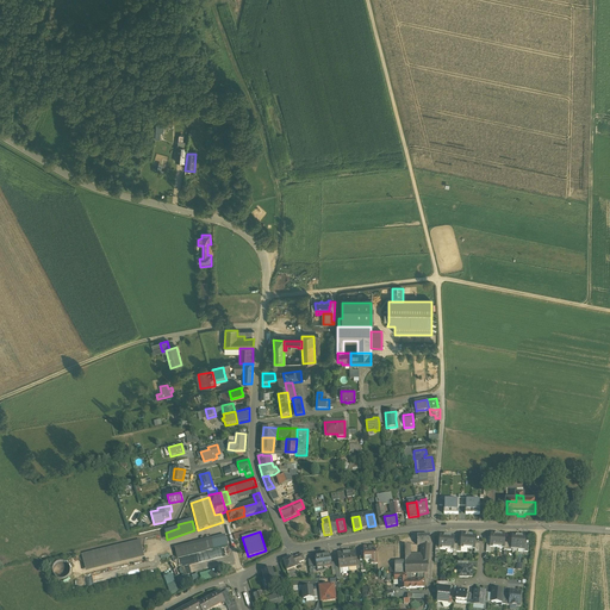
[(430,535),(417,535),(417,545),(423,545),(430,545),(430,535)]
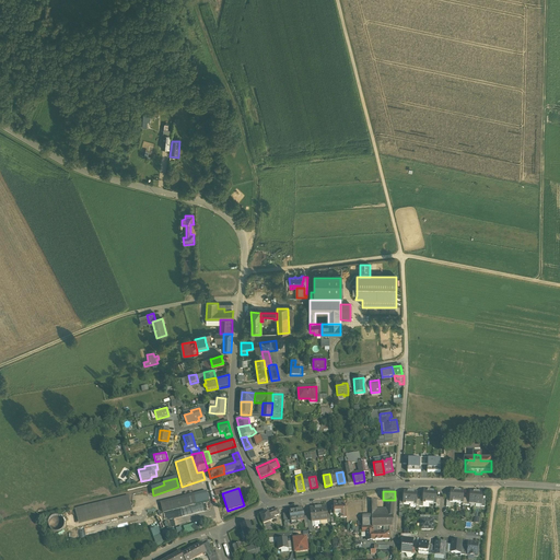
[(207,492),(193,494),(196,504),(209,501),(207,492)]
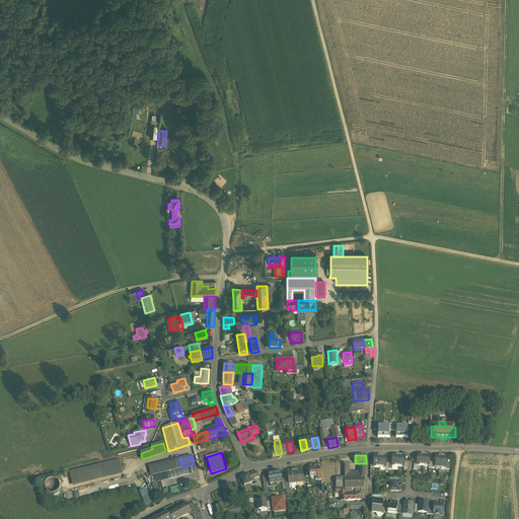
[(178,458),(148,466),(151,475),(181,467),(178,458)]
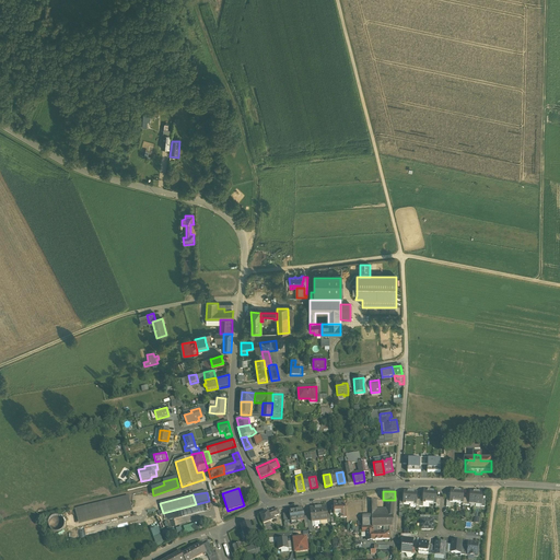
[(128,497),(76,510),(79,522),(131,509),(128,497)]
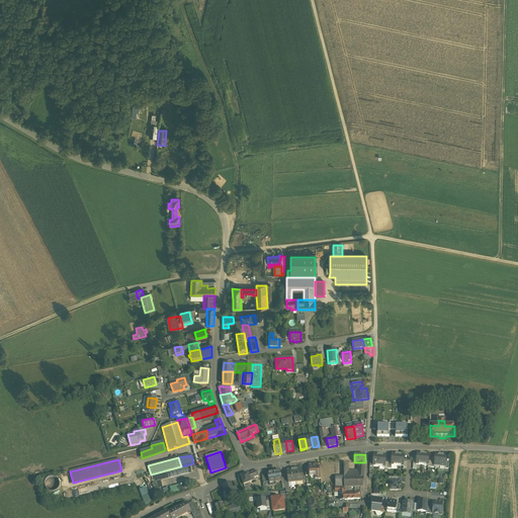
[(320,464),(309,464),(310,473),(310,475),(316,475),(316,479),(321,479),(320,464)]
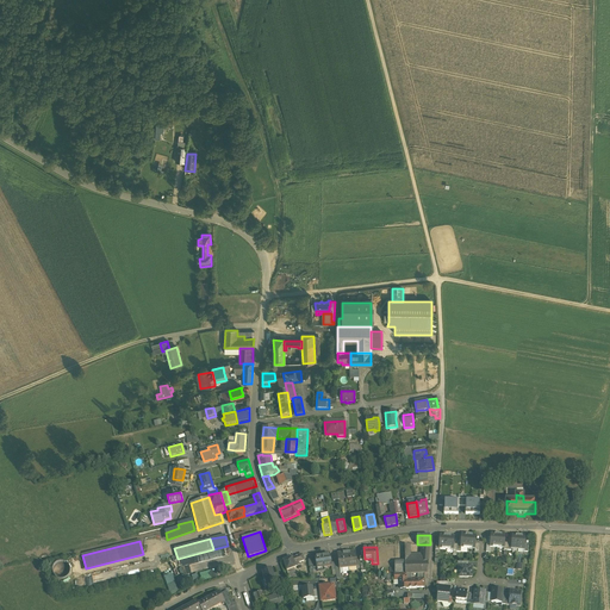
[(347,552),(337,553),(338,564),(340,568),(341,572),(340,572),(341,574),(343,572),(349,572),(348,567),(347,552)]
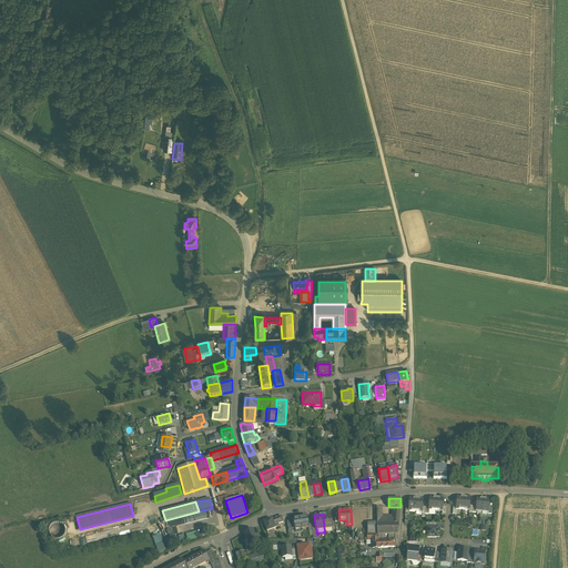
[(332,514),(323,514),(324,528),(333,527),(333,521),(332,514)]
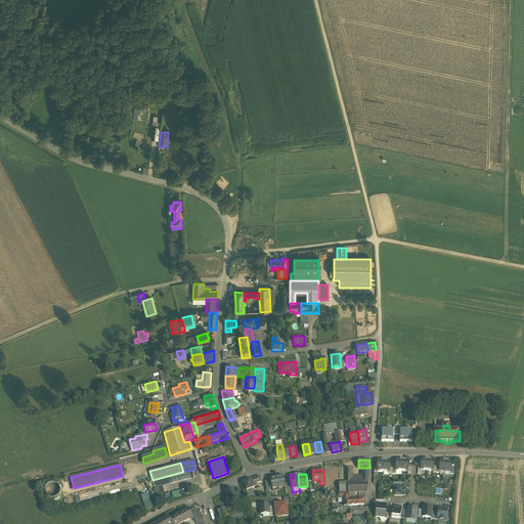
[(260,476),(251,479),(253,484),(257,483),(262,481),(260,476)]
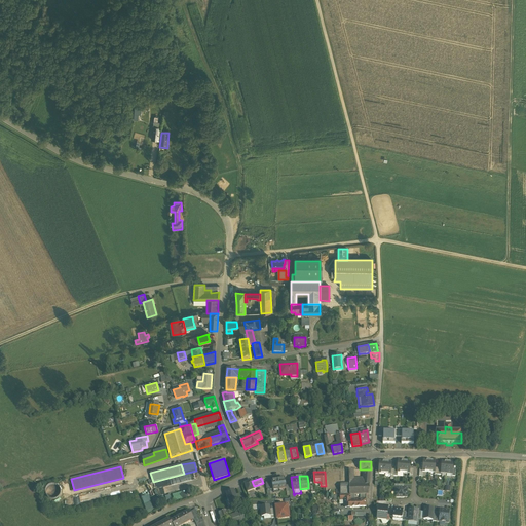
[(285,478),(271,480),(272,482),(273,489),(279,488),(279,489),(286,488),(286,486),(285,478)]
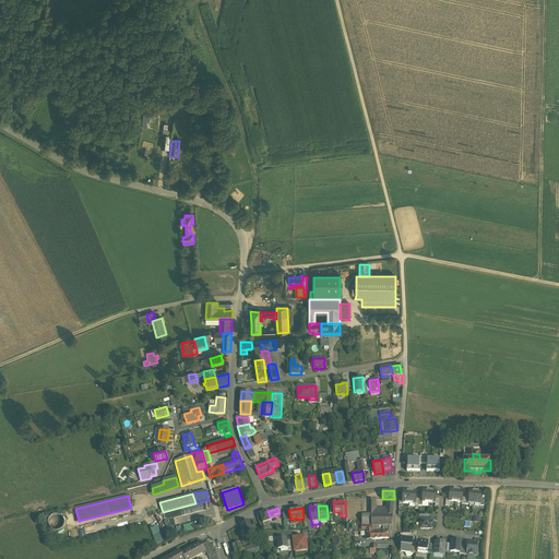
[(130,523),(131,523),(132,525),(140,522),(137,514),(128,518),(130,523)]
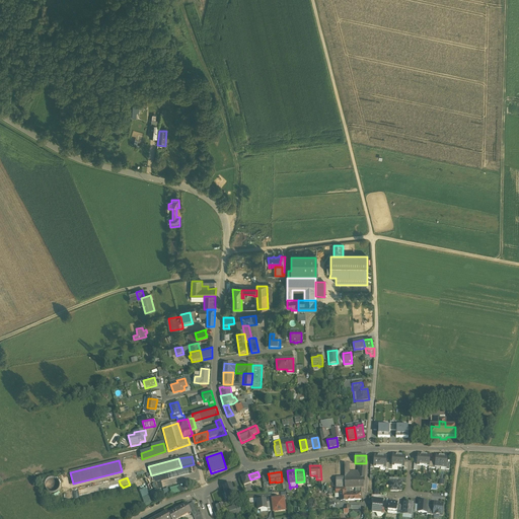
[(345,478),(337,478),(336,489),(345,489),(345,484),(345,478)]
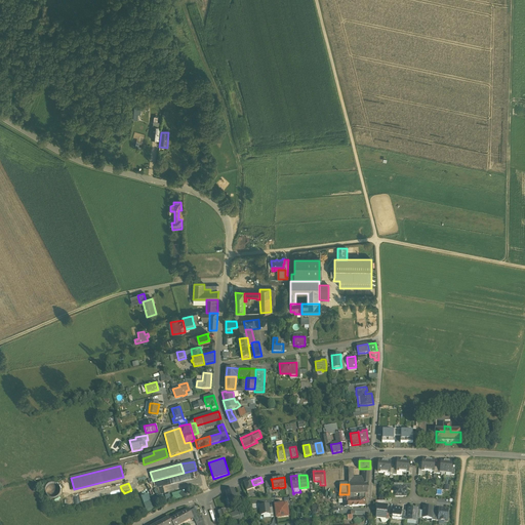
[(354,484),(349,484),(349,489),(349,494),(351,494),(354,494),(361,494),(365,493),(368,493),(369,484),(363,484),(354,484)]
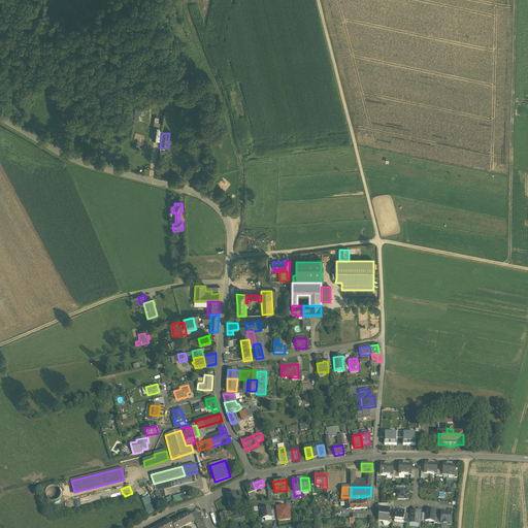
[(408,500),(408,490),(405,490),(396,490),(396,500),(408,500)]
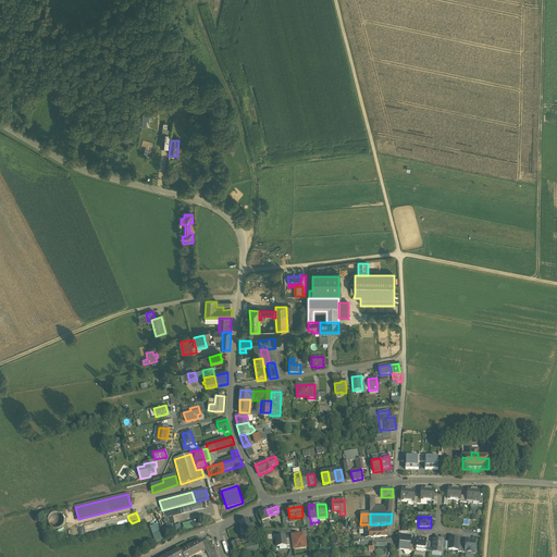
[(248,520),(240,522),(245,534),(252,531),(249,524),(248,520)]
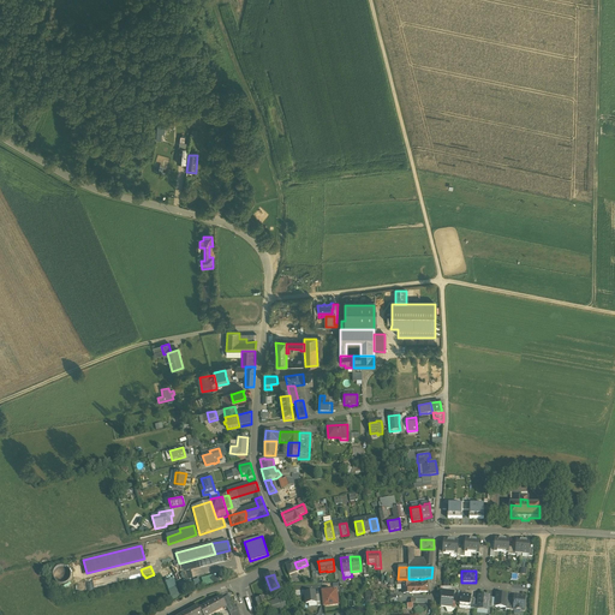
[(408,579),(398,579),(398,585),(401,584),(401,590),(404,590),(404,593),(411,593),(411,585),(411,579),(408,579)]
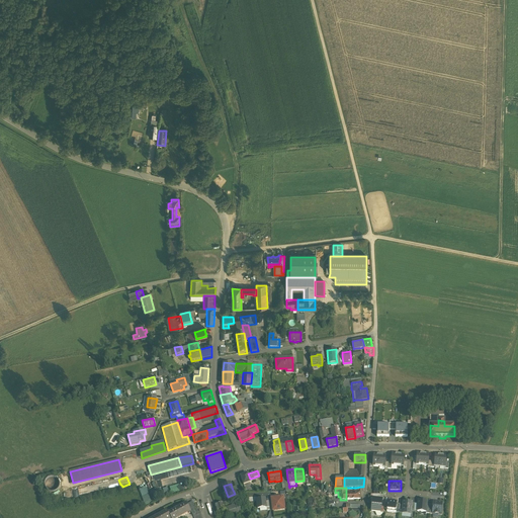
[(283,496),(271,498),(272,508),(280,507),(280,509),(285,509),(283,496)]
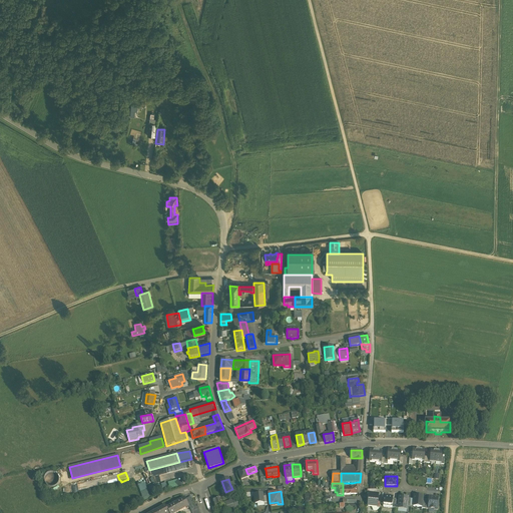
[(263,494),(254,494),(255,504),(264,503),(263,497),(263,494)]
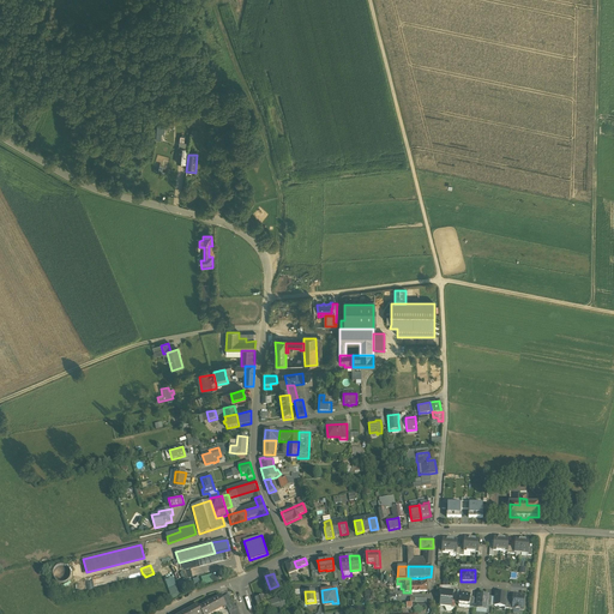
[(450,591),(443,591),(440,606),(451,607),(452,601),(453,593),(450,591)]
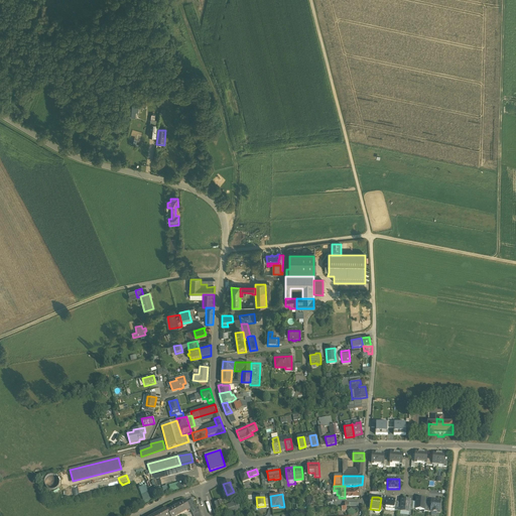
[(396,499),(387,498),(386,501),(386,507),(385,510),(394,511),(395,502),(396,499)]
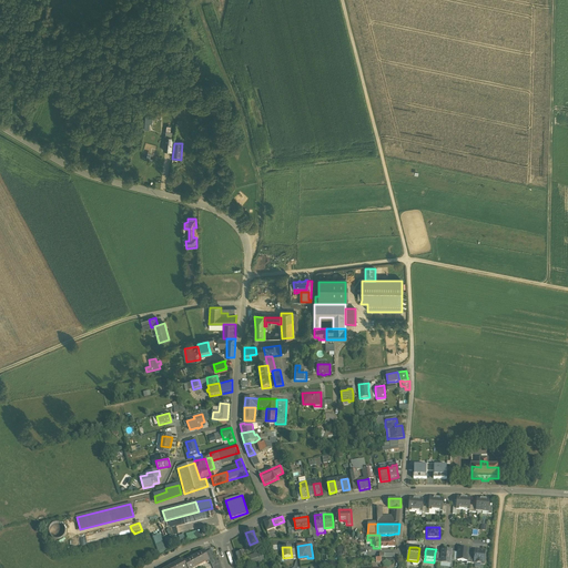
[(468,549),(458,548),(458,553),(457,561),(467,561),(468,554),(468,549)]
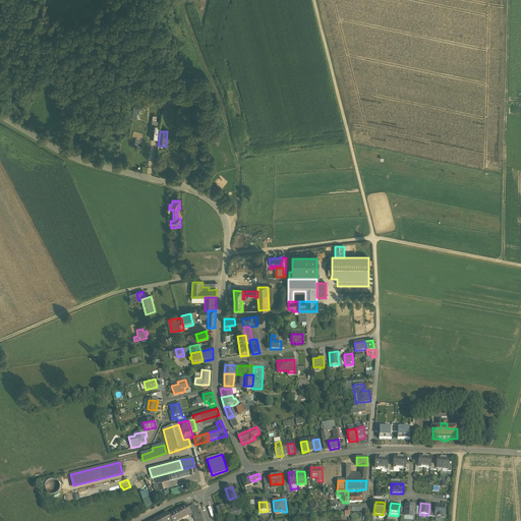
[(414,506),(406,505),(405,509),(404,517),(413,518),(413,515),(414,507),(414,506)]
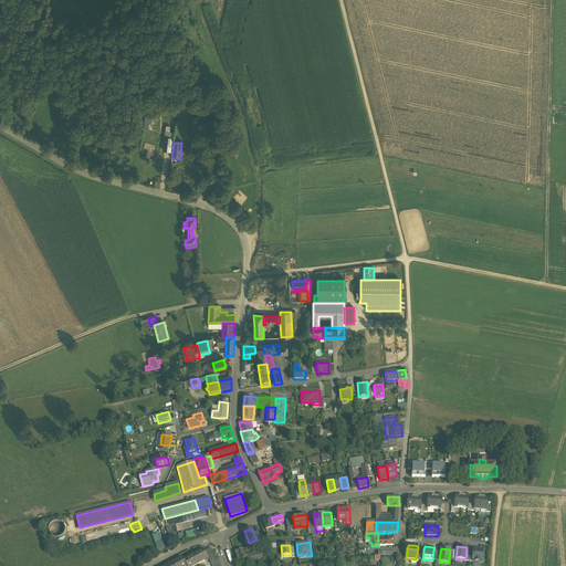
[(483,549),(473,548),(473,552),(472,562),(482,563),(483,549)]
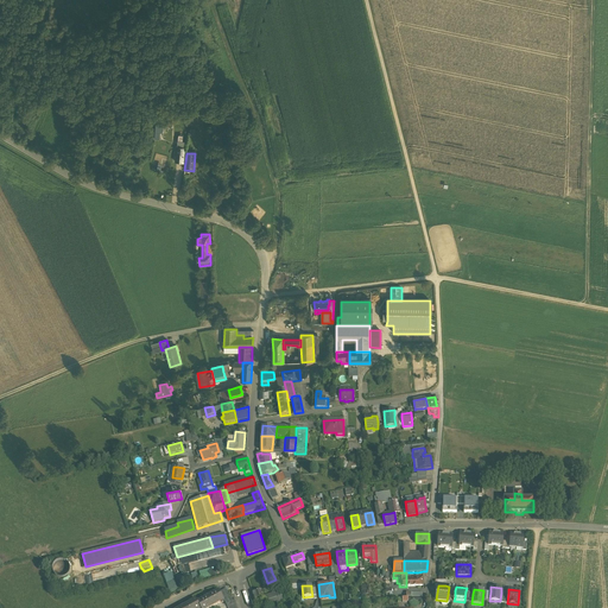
[(219,590),(197,602),(200,607),(209,607),(225,600),(223,597),(220,591),(219,590)]
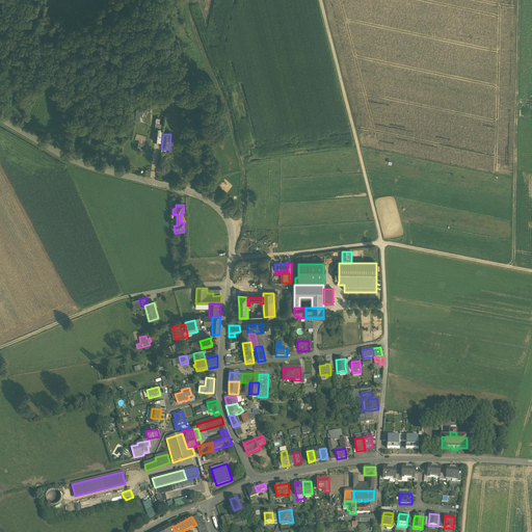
[(229,516),(220,519),(223,527),(231,525),(231,522),(229,516)]
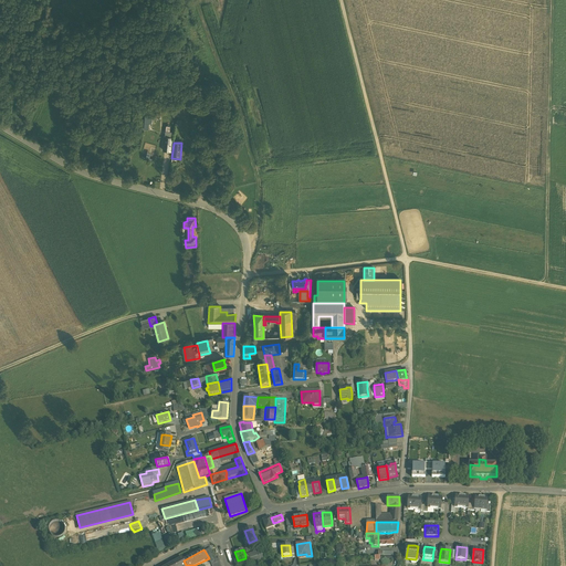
[(249,555),(250,559),(251,558),(251,562),(253,561),(253,562),(263,558),(262,555),(259,556),(258,551),(252,553),(252,554),(249,555)]
